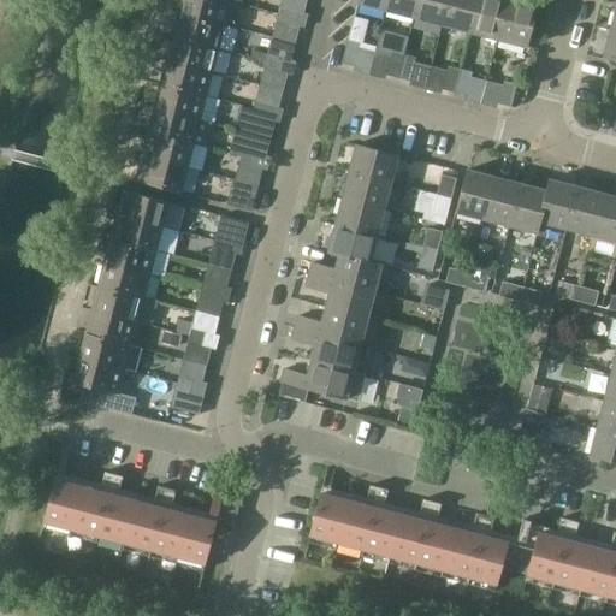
[(225,0),(182,0),(179,13),(225,25),(231,1),(225,0)]
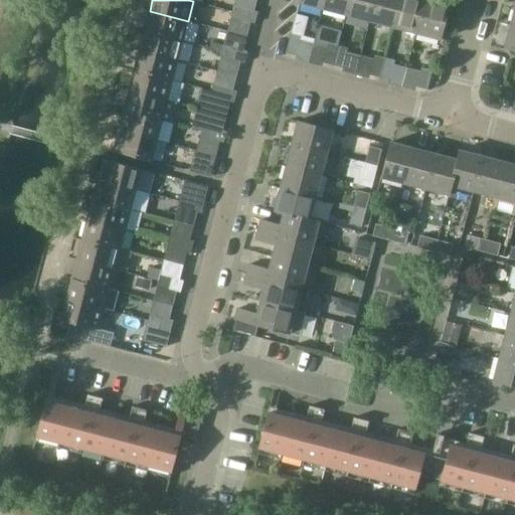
[(299,0),(299,3),(322,9),(324,0),(299,0)]
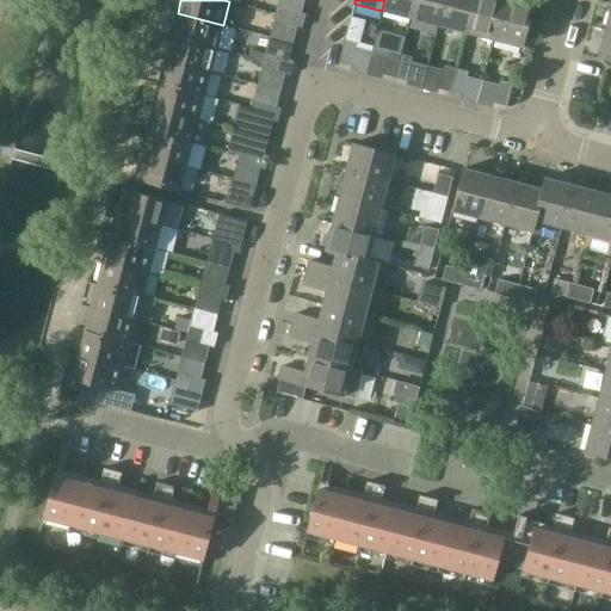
[(384,0),(382,11),(411,18),(414,0),(384,0)]
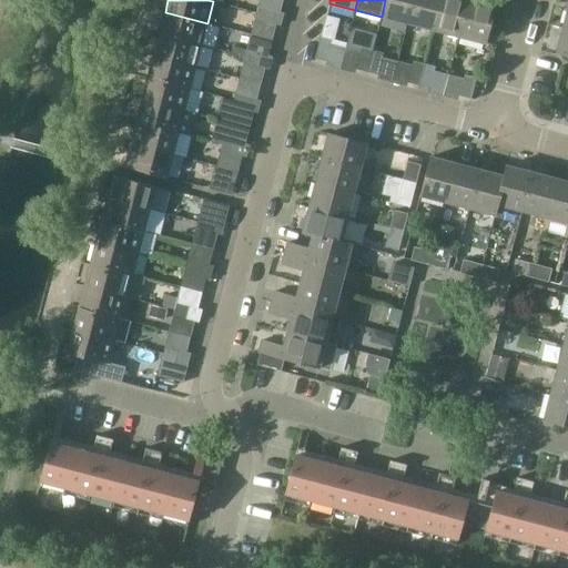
[(385,0),(382,17),(407,23),(413,0),(385,0)]
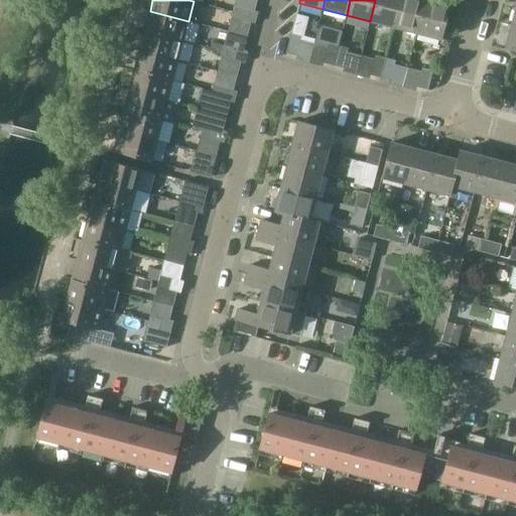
[(375,0),(370,21),(393,27),(400,0),(375,0)]
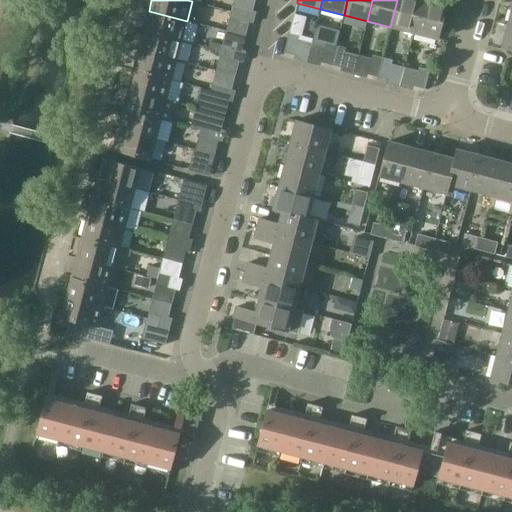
[(397,0),(390,27),(414,33),(422,0),(397,0)]
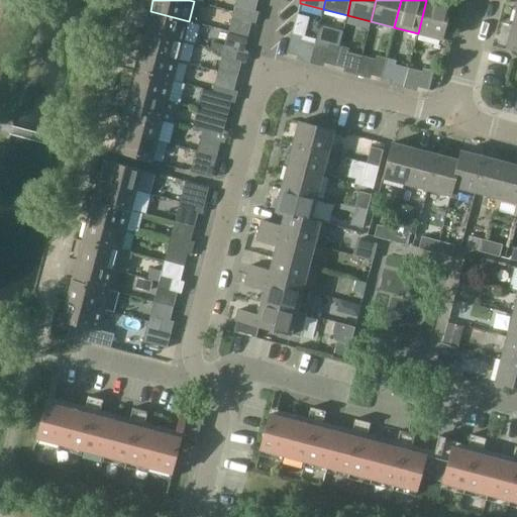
[(432,0),(426,0),(418,33),(441,39),(450,5),(432,0)]
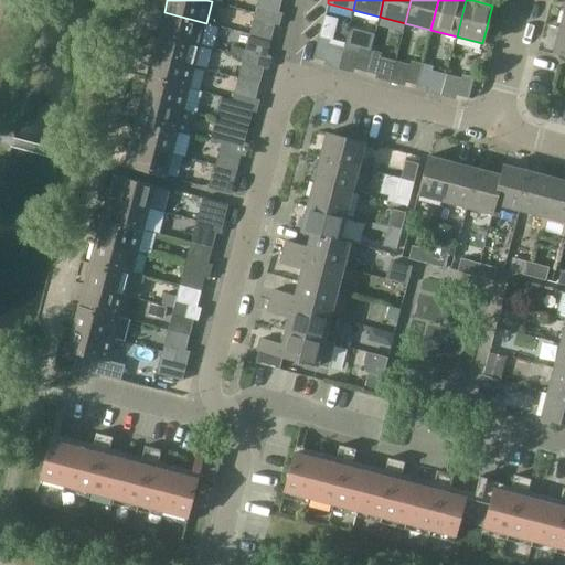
[(254,19),(267,22),(270,10),(257,7),(254,19)]
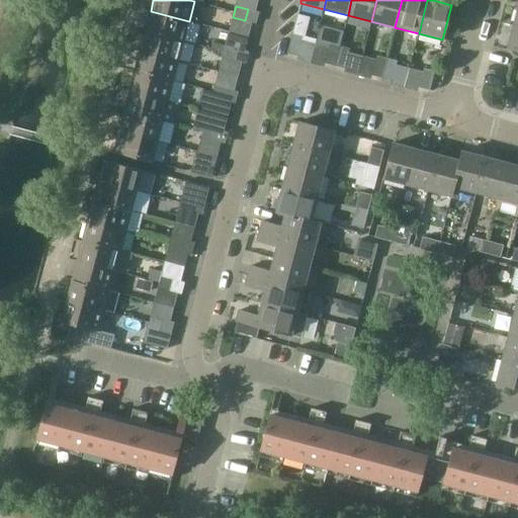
[(248,9),(245,20),(256,24),(259,12),(248,9)]
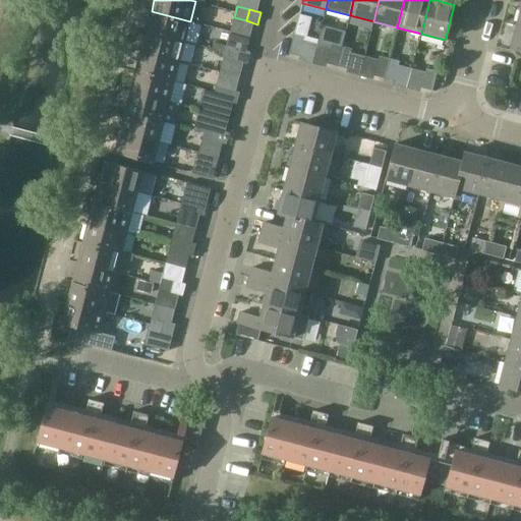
[(152,11),(147,32),(185,42),(190,21),(152,11)]
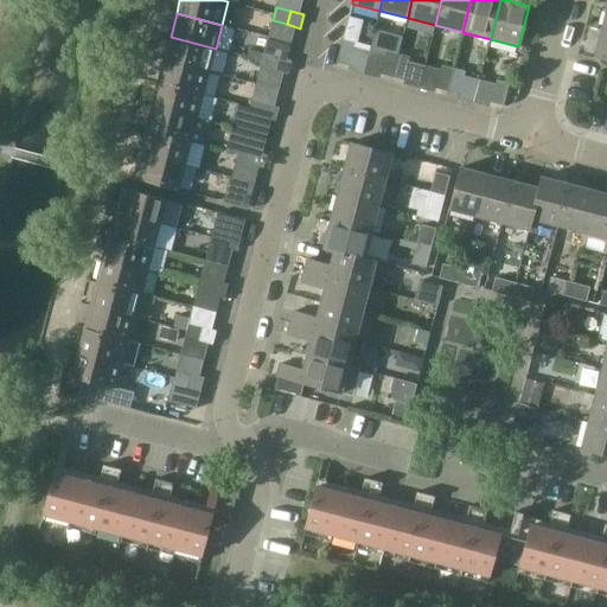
[(606,29),(602,29),(594,57),(606,59),(606,29)]
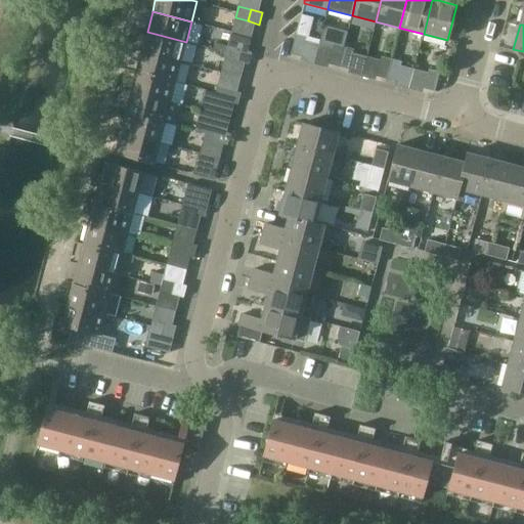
[(147,32),(141,52),(180,62),(186,42),(147,32)]
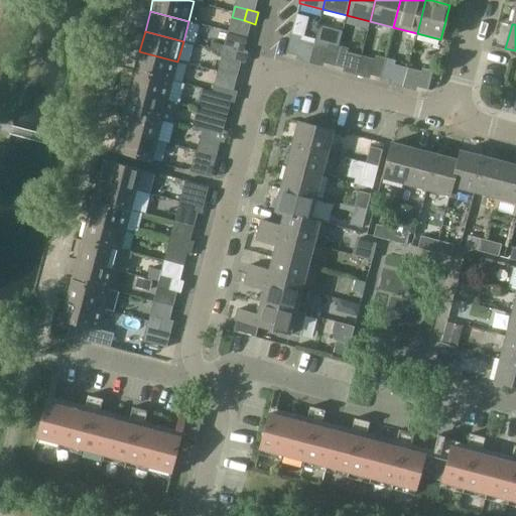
[(285,53),(296,56),(301,36),(291,33),(285,53)]
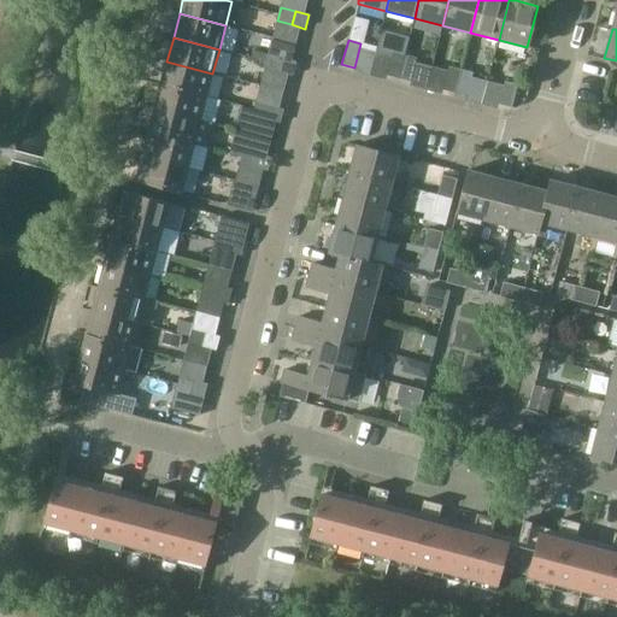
[(253,51),(251,58),(266,63),(269,54),(253,51)]
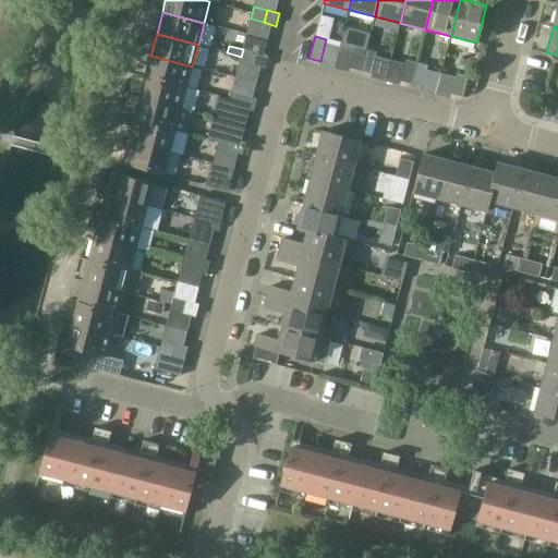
[(350,69),(361,71),(366,50),(355,47),(350,69)]
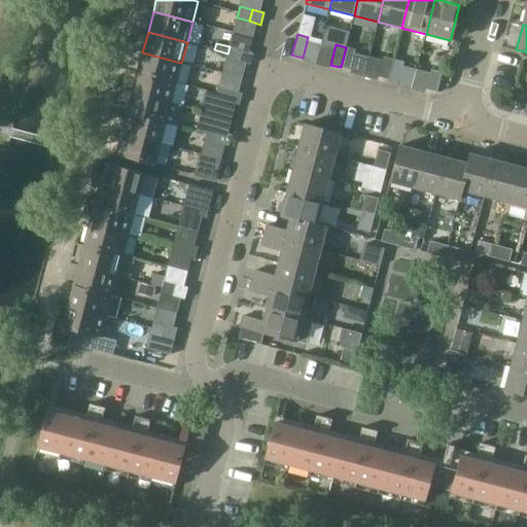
[(226,59),(239,62),(242,49),(230,46),(227,54),(226,59)]
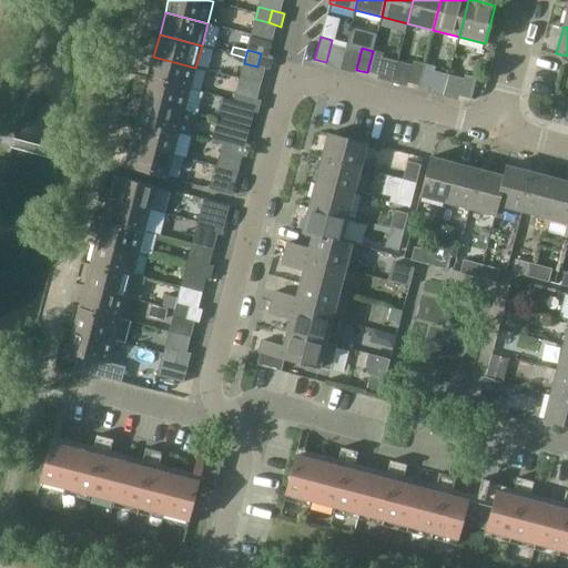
[(373,51),(367,72),(377,75),(383,53),(373,51)]
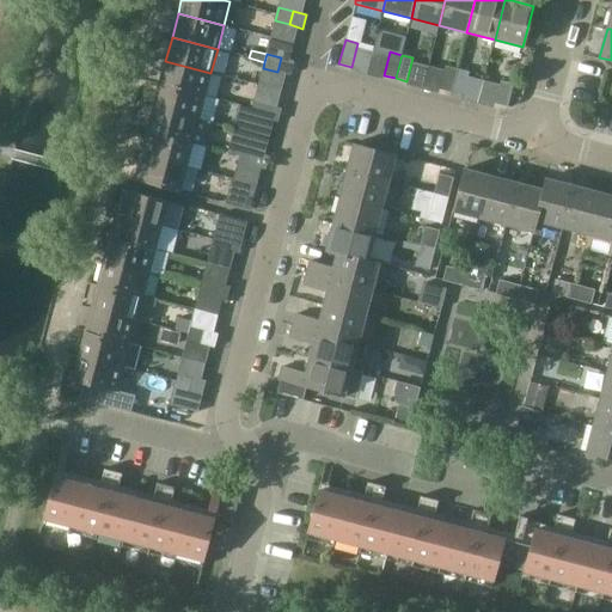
[(281,57),(277,72),(291,75),(294,61),(281,57)]
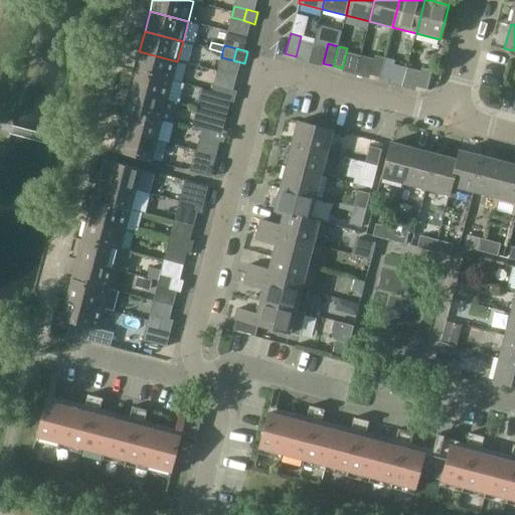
[(139,51),(134,71),(172,80),(177,61),(139,51)]
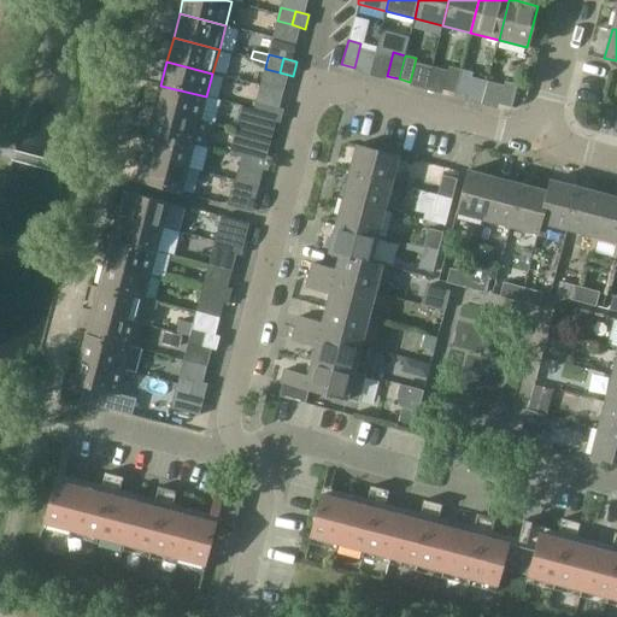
[(442,90),(454,93),(460,70),(448,66),(442,90)]
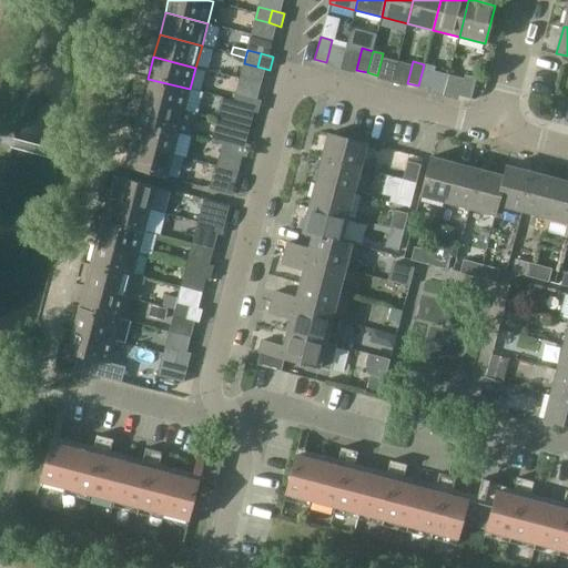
[(424,64),(418,85),(429,89),(435,67),(424,64)]
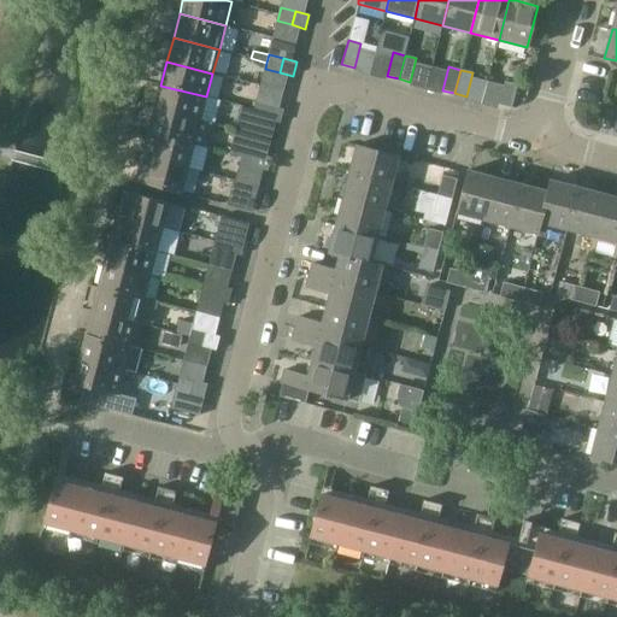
[(505,81),(499,105),(511,109),(517,84),(505,81)]
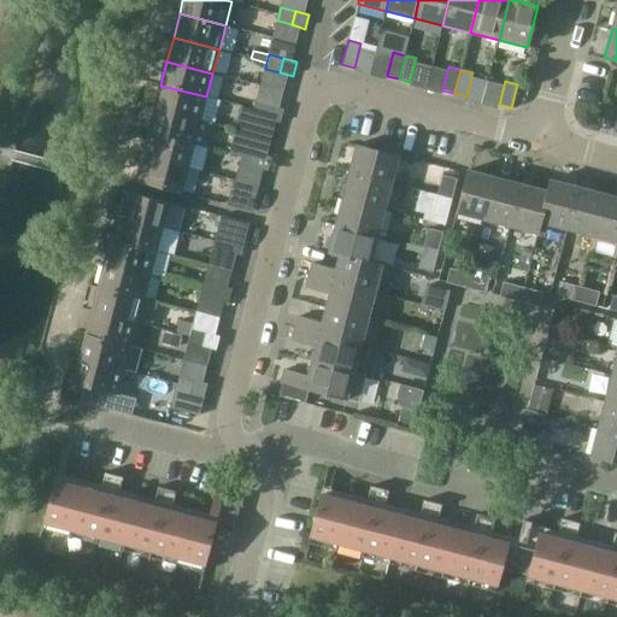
[(160,86),(154,109),(213,123),(219,100),(206,97),(160,86)]
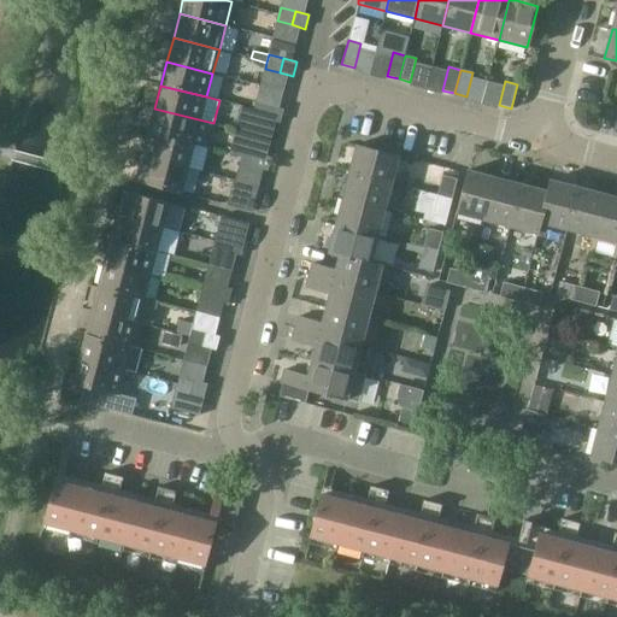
[(253,117),(266,121),(270,106),(257,103),(253,117)]
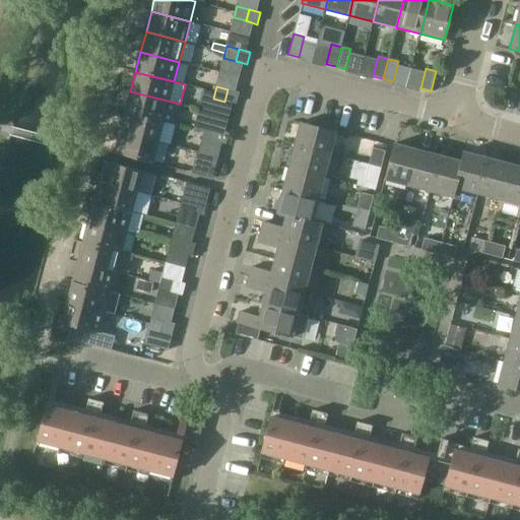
[(228,89),(224,102),(237,105),(240,92),(228,89)]
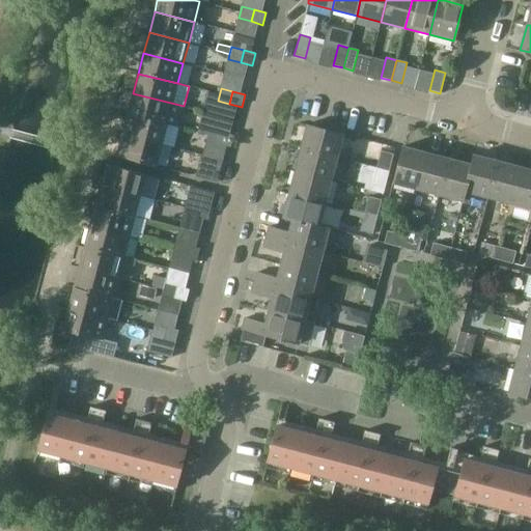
[(133,93),(128,114),(167,124),(178,128),(184,106),(133,93)]
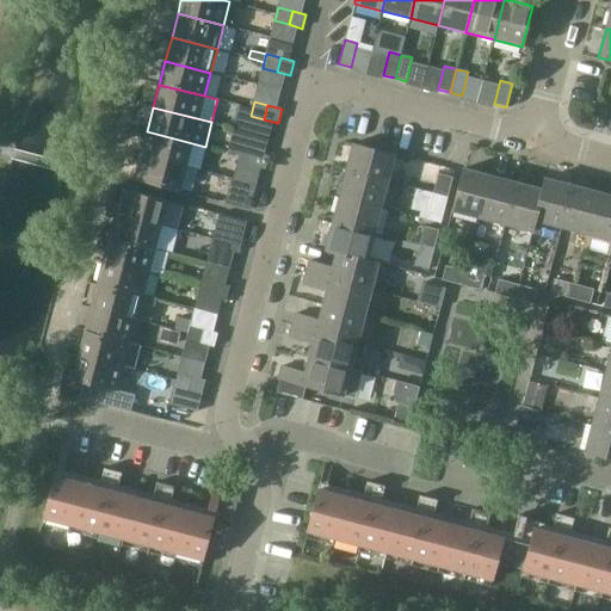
[(147,131),(141,154),(186,166),(192,143),(147,131)]
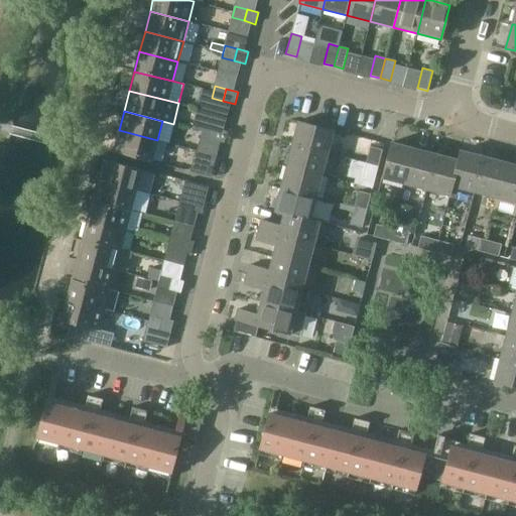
[(298,121),(292,144),(327,153),(333,130),(298,121)]
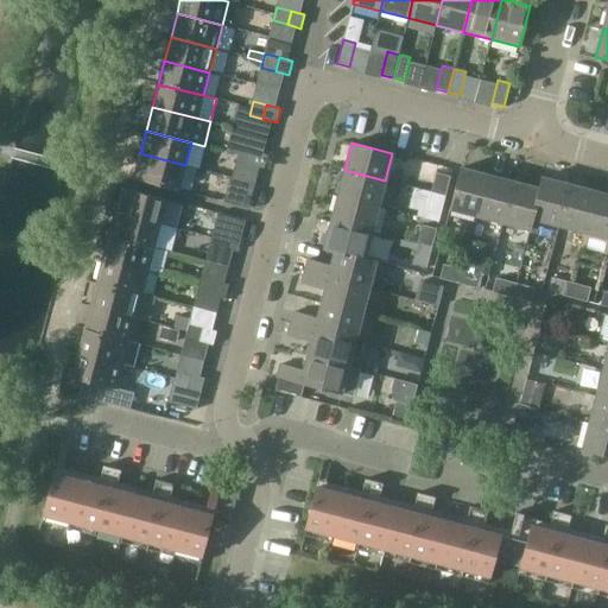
[(236,162),(251,165),(254,152),(240,149),(236,162)]
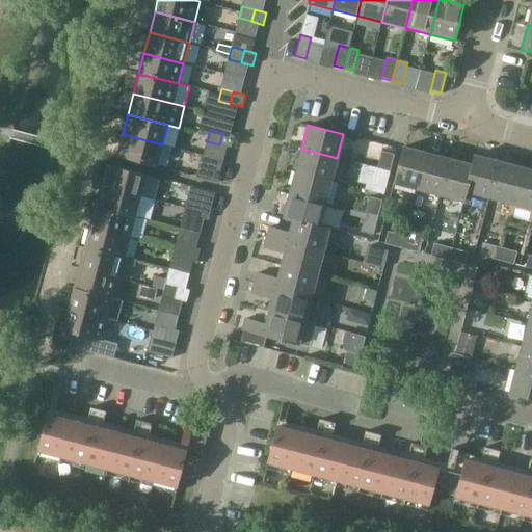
[(222,133),(219,144),(232,148),(235,136),(222,133)]
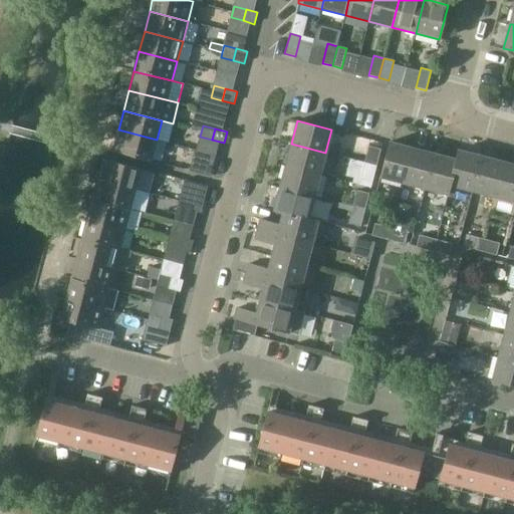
[(157,140),(118,130),(113,151),(152,161),(157,140)]
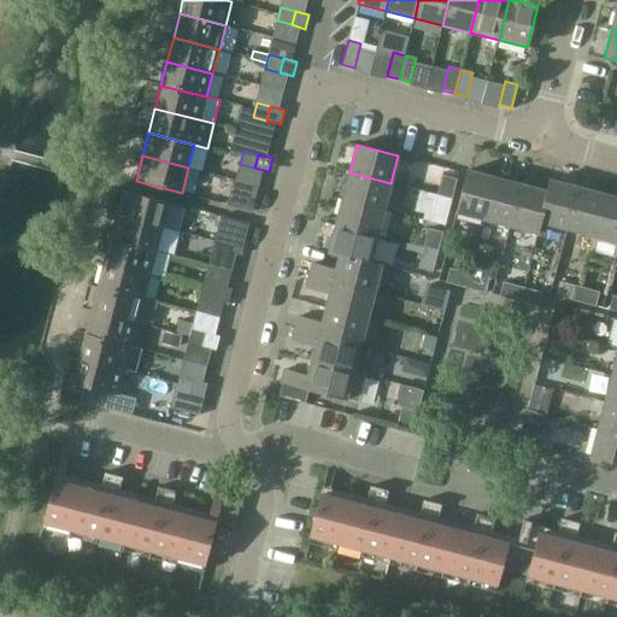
[(456,212),(483,219),(494,178),(466,171),(456,212)]
